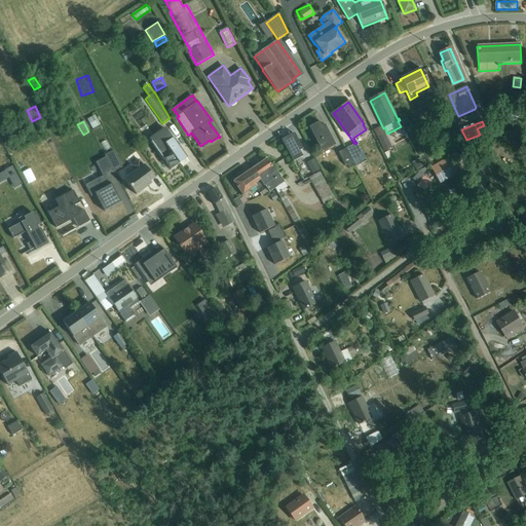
[(308,127),(322,153),(335,146),(327,129),(324,130),(318,122),(308,127)]
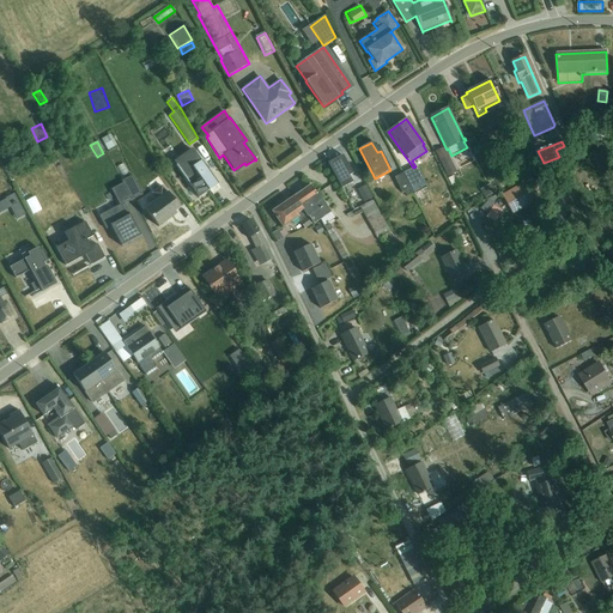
[(435,152),(448,177),(456,173),(443,147),(435,152)]
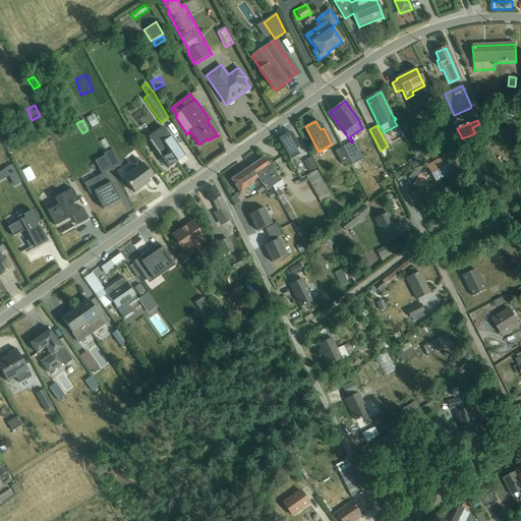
[(162,128),(150,136),(171,166),(177,162),(178,162),(185,157),(182,154),(180,155),(162,128)]
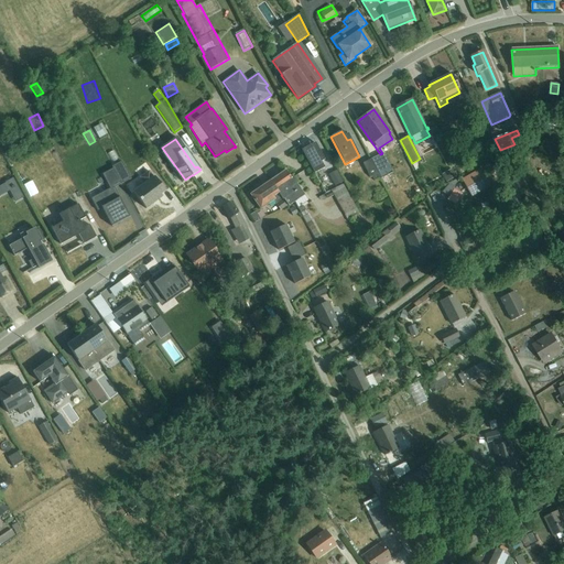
[(500,150),(495,139),(491,140),(498,154),(501,153),(500,150)]
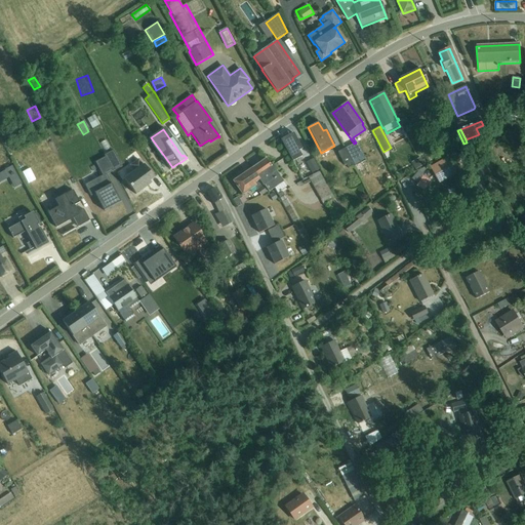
[(293,133),(281,140),(293,162),(301,157),(298,151),(301,150),(293,133)]
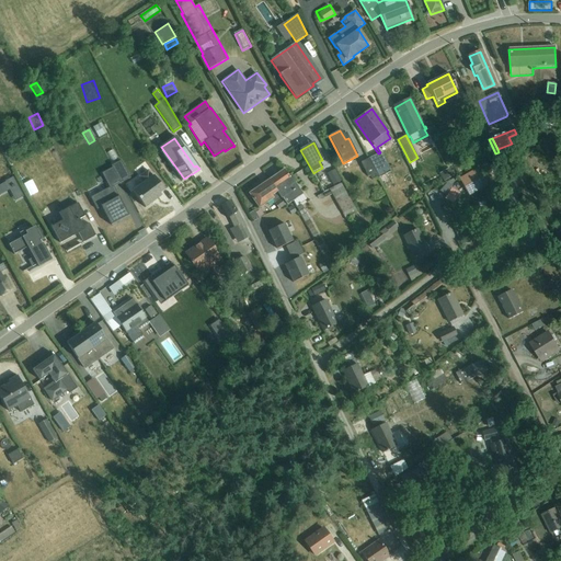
[(380,152),(368,159),(378,176),(378,179),(390,171),(380,152)]
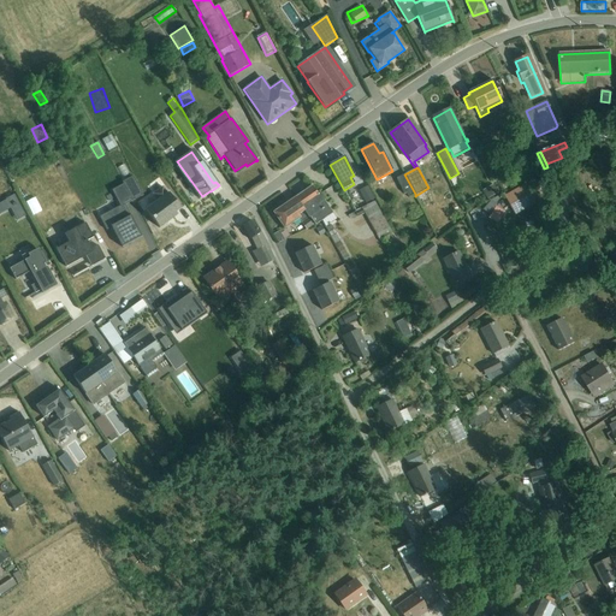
[(415,194),(404,175),(396,179),(403,194),(406,193),(408,197),(415,194)]
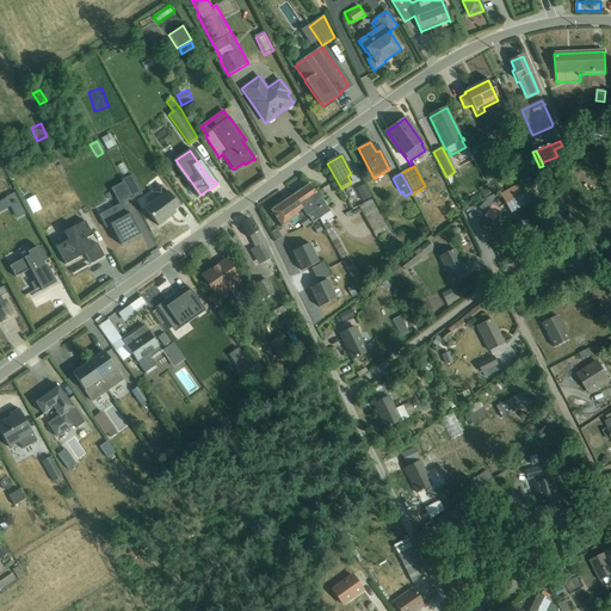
[(549,173),(541,177),(551,202),(560,198),(549,173)]
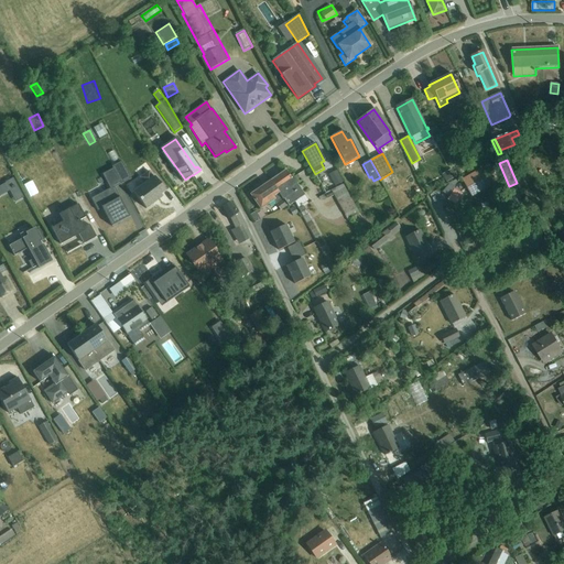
[(114,169),(121,184),(131,180),(121,162),(112,167),(114,169)]
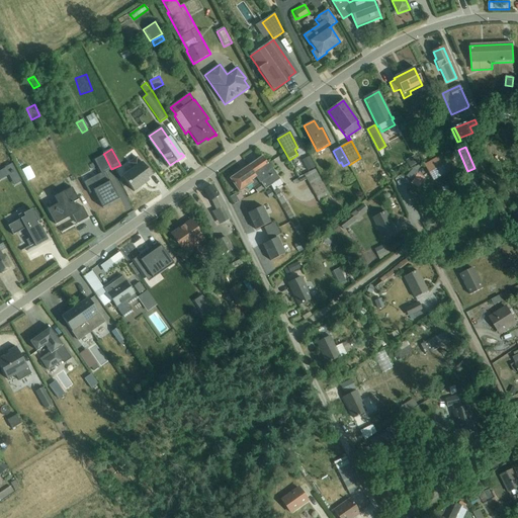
[(381,159),(387,156),(383,149),(378,151),(381,159)]
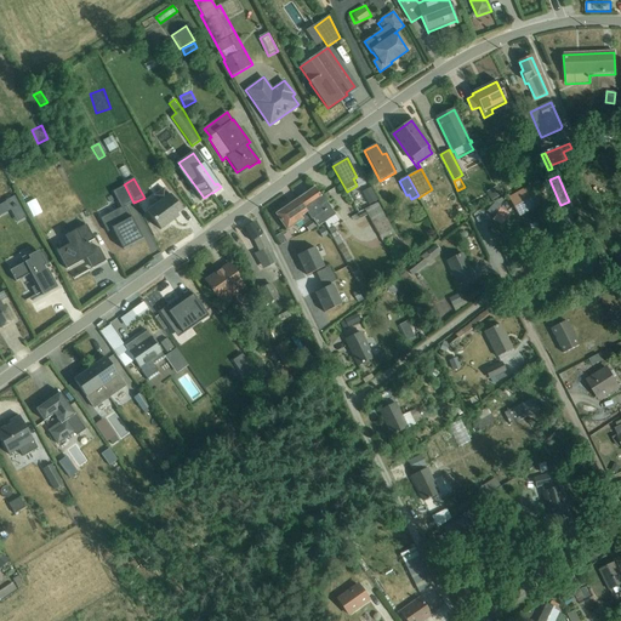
[(134,203),(125,186),(113,193),(121,209),(101,220),(107,233),(112,231),(123,250),(143,239),(126,208),(134,203)]
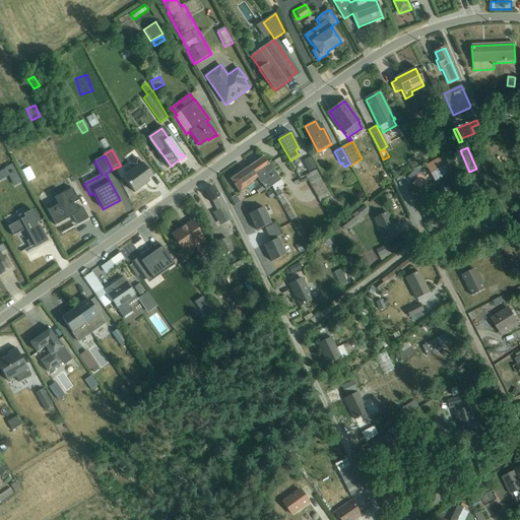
[(416,155),(407,161),(411,169),(420,164),(416,155)]
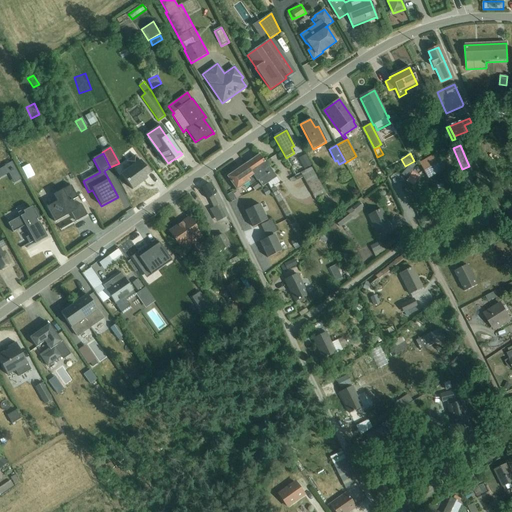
[(436,153),(419,163),(427,178),(445,168),(436,153)]
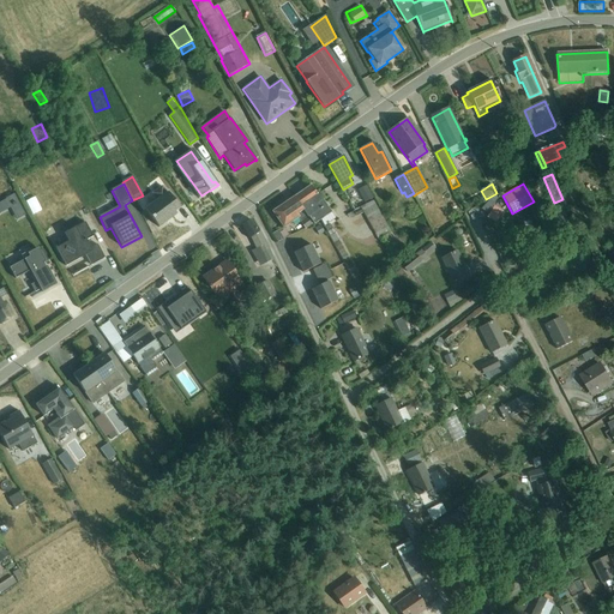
[(317,196),(311,186),(294,198),(315,229),(319,227),(320,229),(325,226),(324,227),(335,220),(331,214),(323,200),(324,200),(319,193),(317,196)]
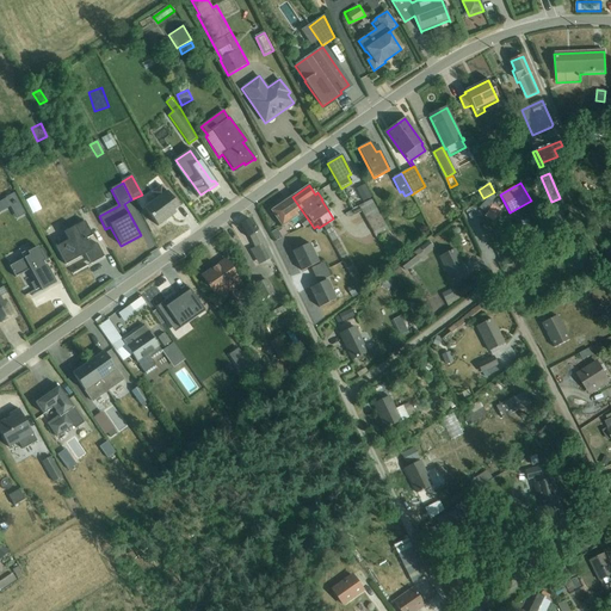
[(364,185),(356,190),(362,202),(371,197),(364,185)]
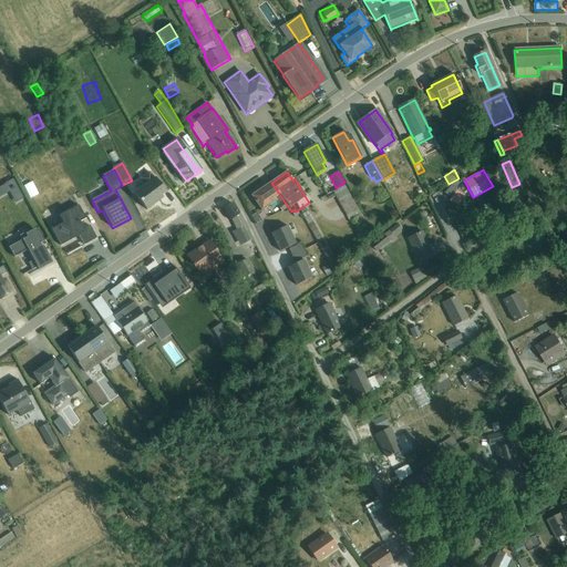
[(133,188),(136,194),(134,195),(145,212),(145,210),(157,203),(158,204),(167,198),(155,181),(148,185),(145,179),(133,188)]
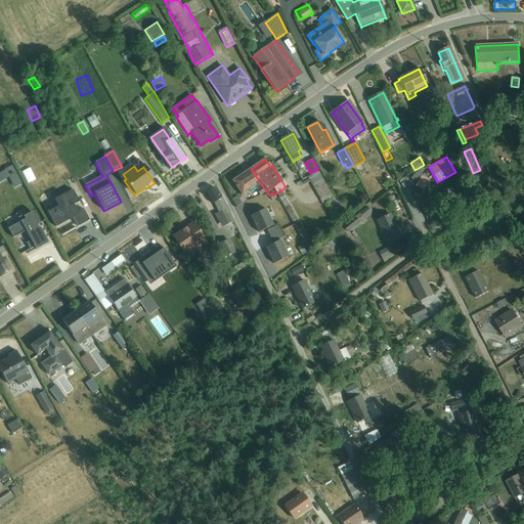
[(269,195),(251,169),(232,181),(242,194),(250,189),(252,193),(256,189),(260,197),(261,195),(263,199),(269,195)]
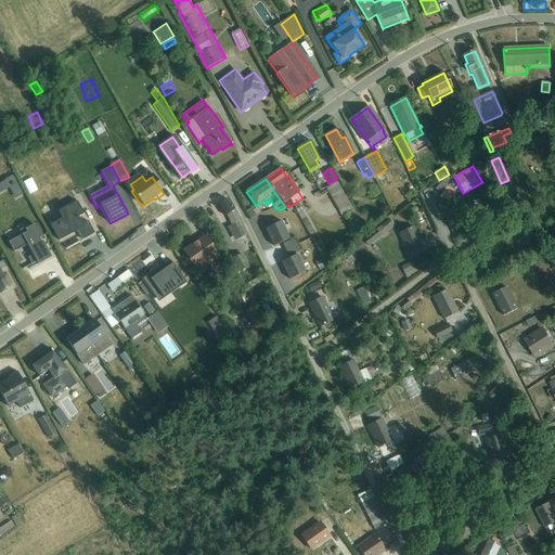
[(441,194),(447,186),(448,184),(441,181),(435,190),(441,194)]
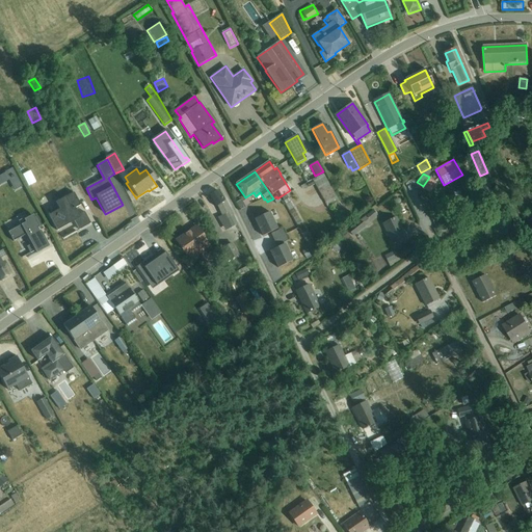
[(349,221),(323,175),(319,177),(312,180),(313,181),(307,184),(309,188),(315,185),(328,209),(330,208),(340,227),(349,221)]
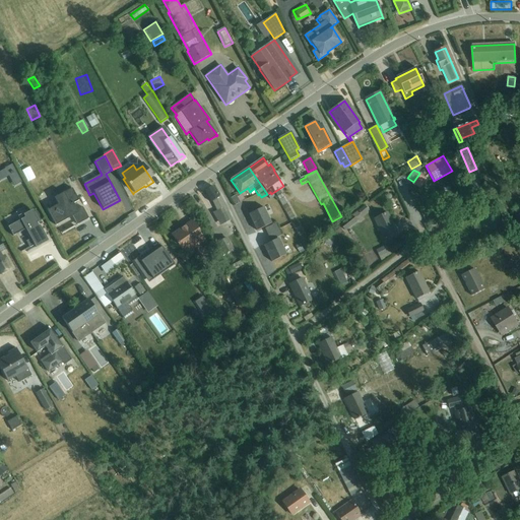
[(90,173),(83,175),(85,181),(93,178),(90,173)]
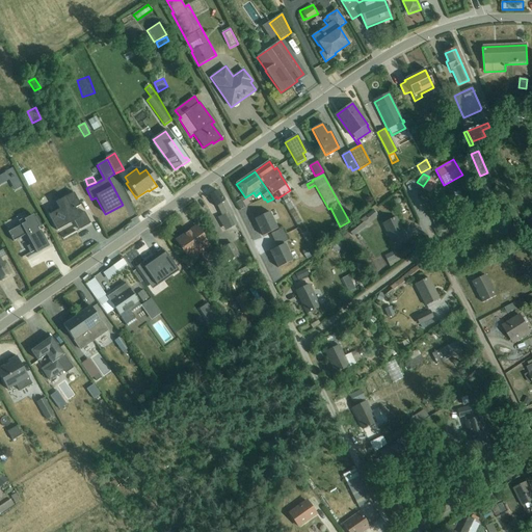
[(428,179),(423,186),(422,189),(429,193),(435,184),(428,179)]
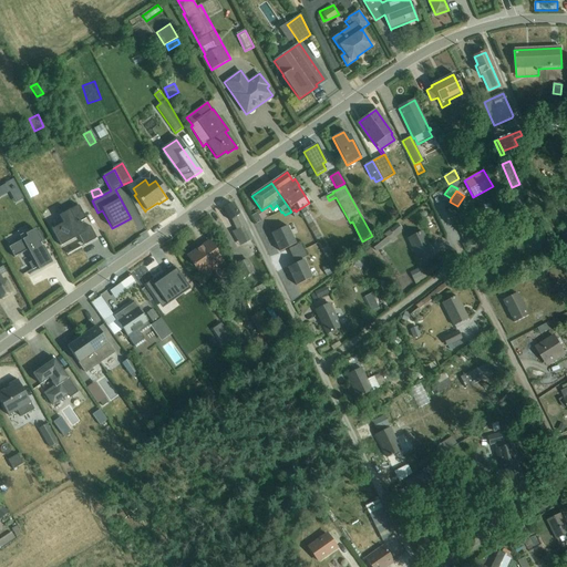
[(246,226),(240,214),(238,215),(232,204),(223,209),(229,222),(232,220),(236,230),(239,229),(243,234),(247,243),(253,239),(246,226)]
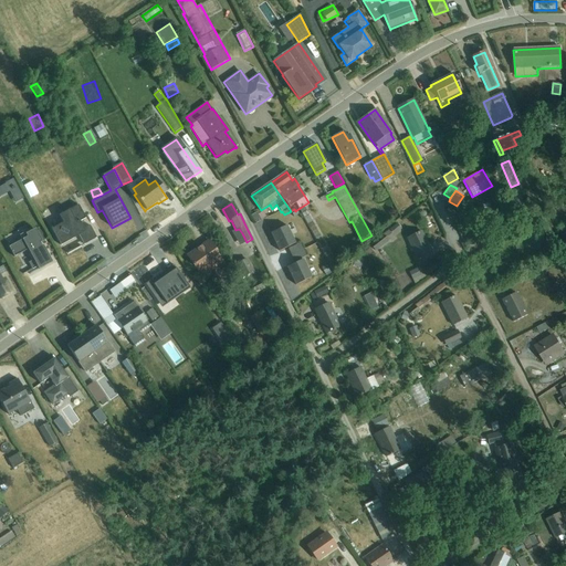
[(63,223),(52,230),(61,247),(80,237),(84,245),(96,239),(90,227),(84,230),(80,222),(85,219),(79,206),(60,216),(63,223)]
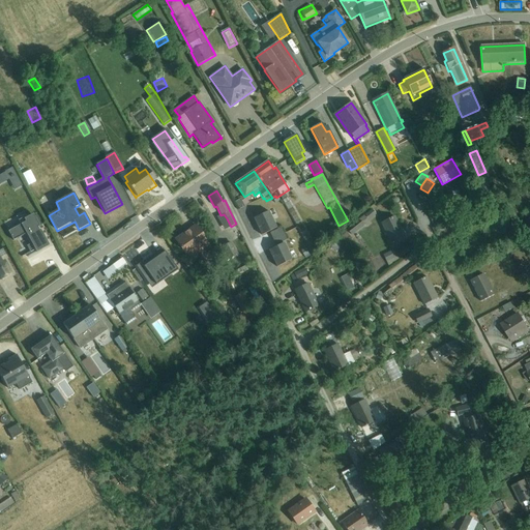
[(285,194),(281,197),(286,207),(310,251),(316,247),(290,201),(289,202),(285,194)]
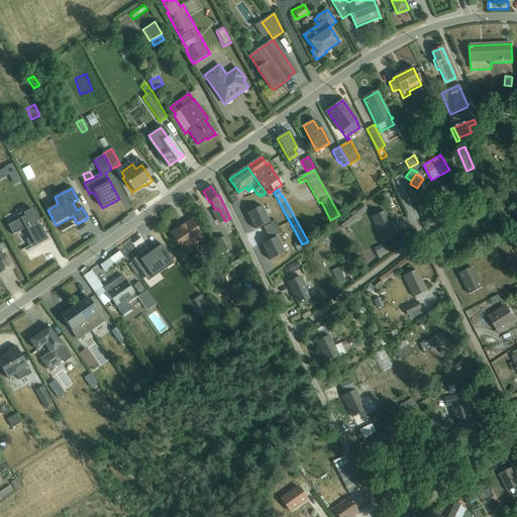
[(234,194),(229,198),(232,204),(237,201),(234,194)]
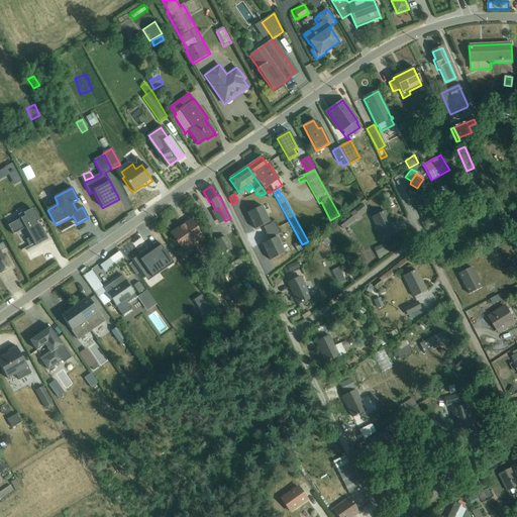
[(363,204),(355,210),(359,215),(367,209),(363,204)]
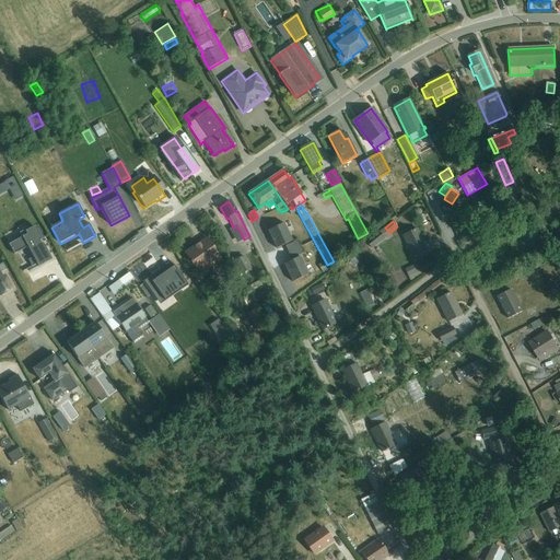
[(284,223),(268,231),(276,249),(292,242),(284,223)]
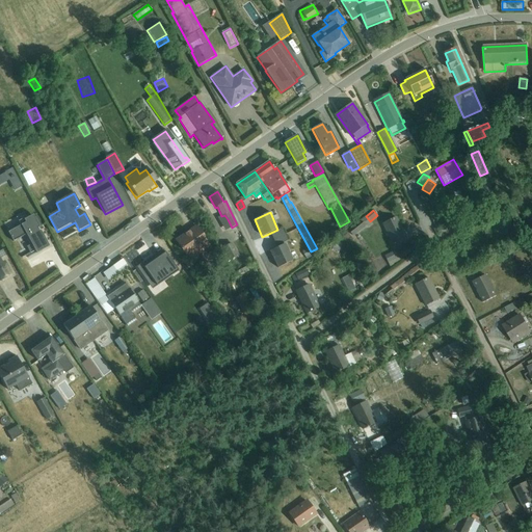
[(41,231),(40,232),(37,229),(40,228),(33,215),(29,217),(28,216),(19,222),(21,225),(8,233),(14,242),(26,235),(31,245),(27,247),(30,254),(35,251),(36,255),(49,247),(41,231)]
